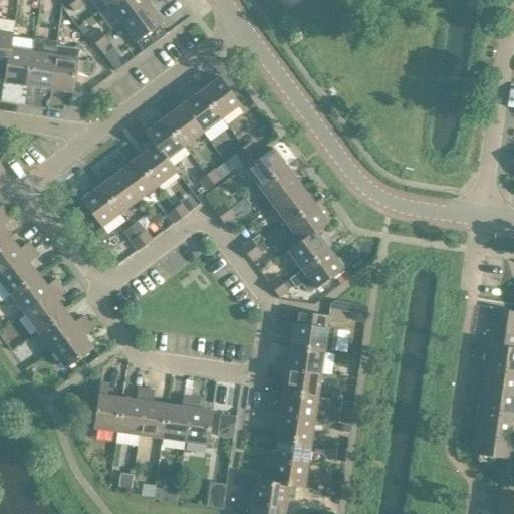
[(84,5),(79,0),(74,0),(68,5),(74,12),(84,5)]
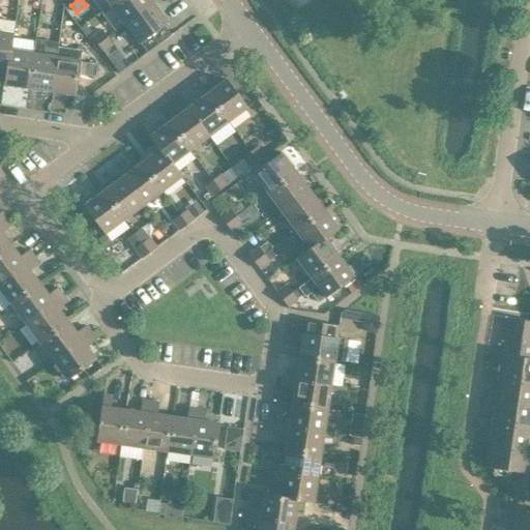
[(152,3),(149,0),(116,0),(111,4),(124,24),(152,3)]
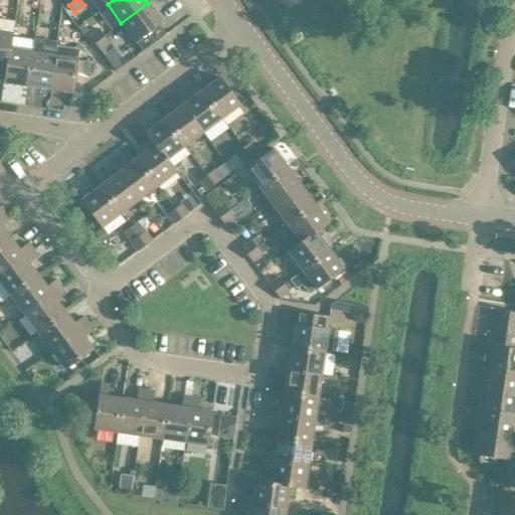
[(148,3),(121,23),(135,42),(159,24),(162,22),(148,3)]
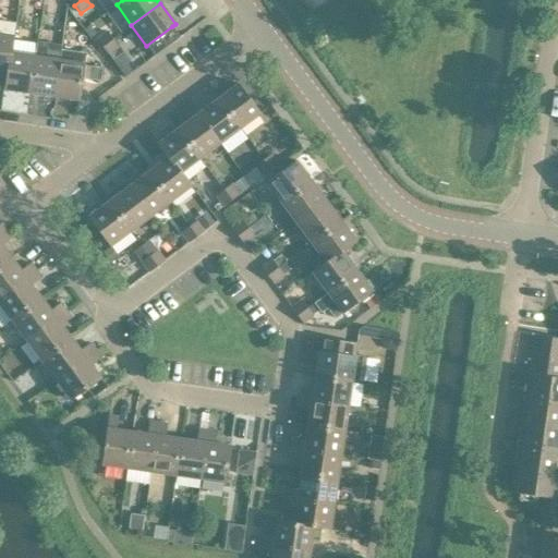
[(0,70),(5,72),(8,72),(10,52),(11,52),(15,26),(0,24),(0,70)]
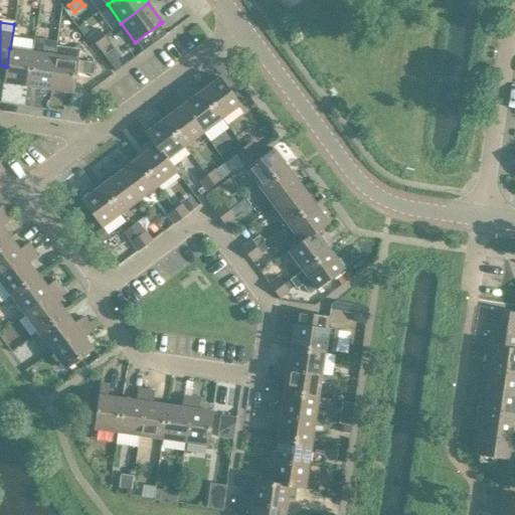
[(159,24),(135,42),(142,51),(166,33),(159,24)]
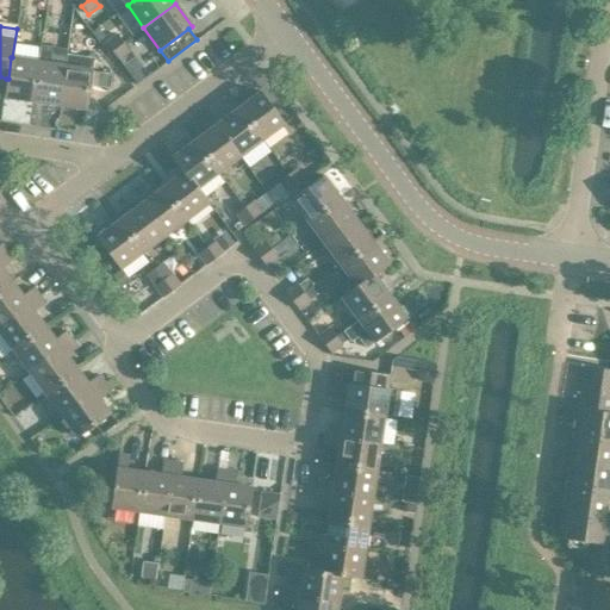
[(112,51),(123,42),(116,33),(105,42),(118,61),(118,60),(112,51)]
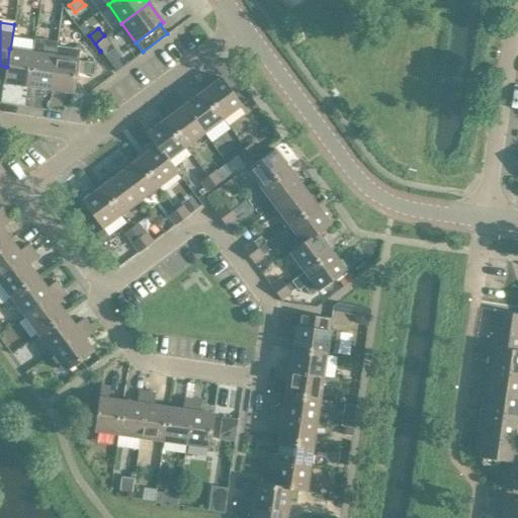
[(110,44),(104,35),(95,44),(100,51),(110,44)]
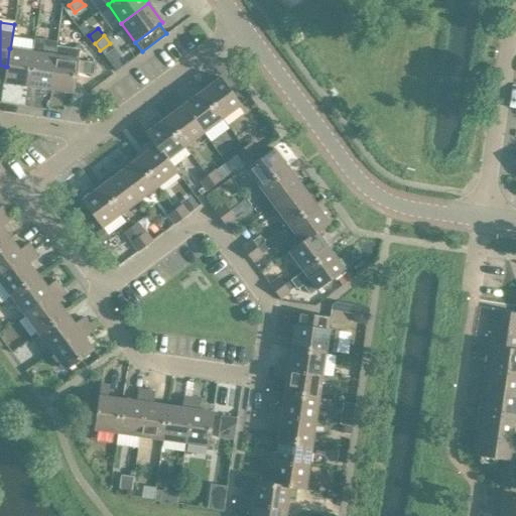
[(32,51),(27,85),(49,89),(54,55),(41,53),(43,39),(34,38),(32,51)]
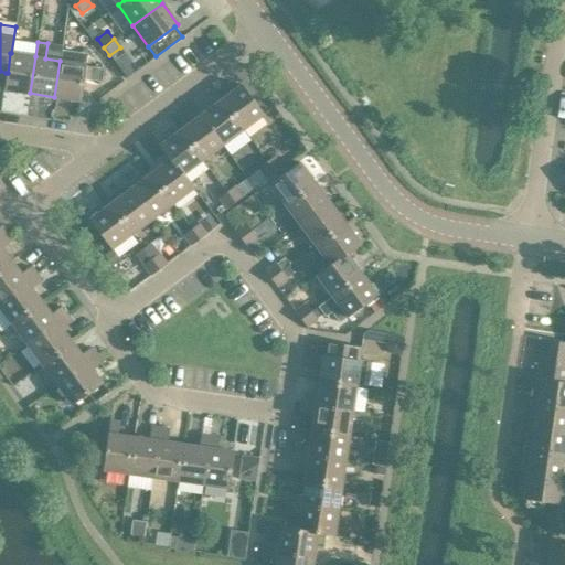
[(8,73),(6,73),(3,89),(30,93),(35,56),(11,53),(10,53),(8,73)]
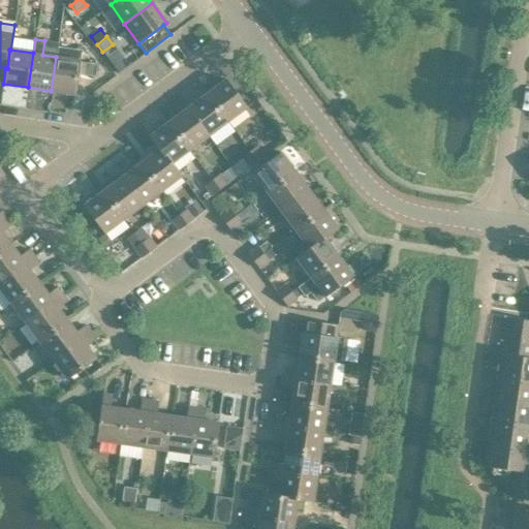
[(80,60),(56,57),(51,91),(75,94),(79,73),(95,76),(96,64),(80,61),(80,60)]
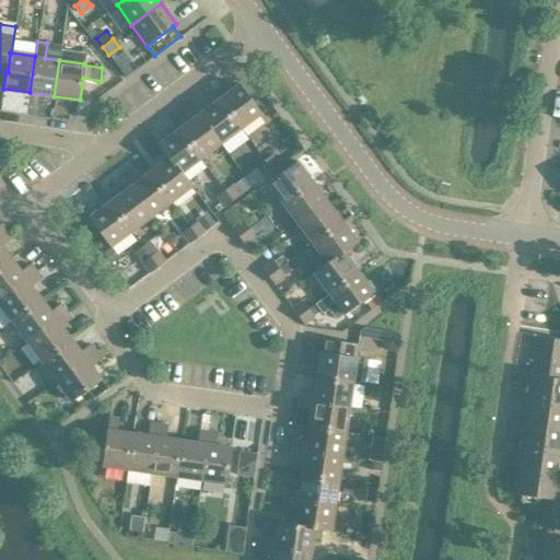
[(238,83),(219,98),(240,128),(260,113),(238,83)]
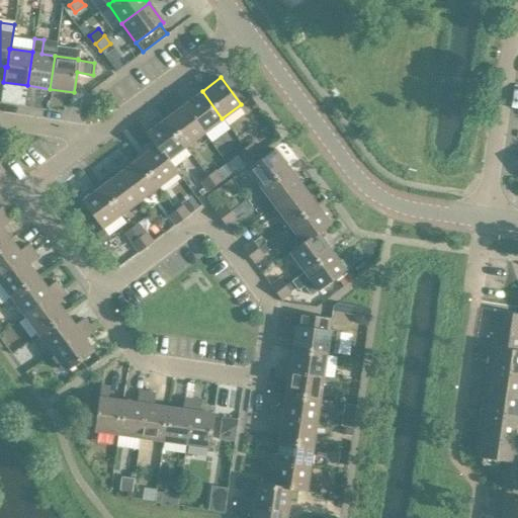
[(222,118),(202,91),(183,105),(203,133),(222,118)]
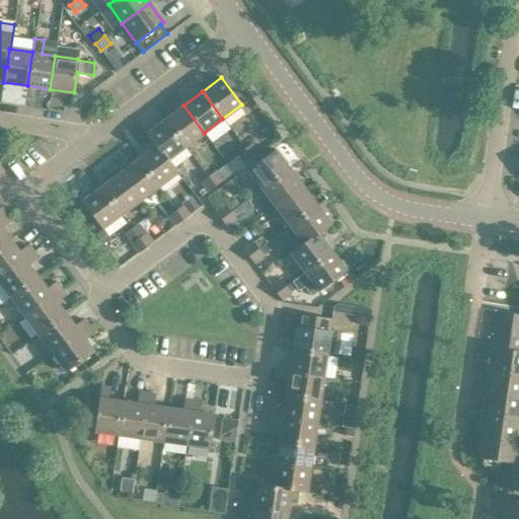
[(204,133),(183,105),(165,120),(186,146),(204,133)]
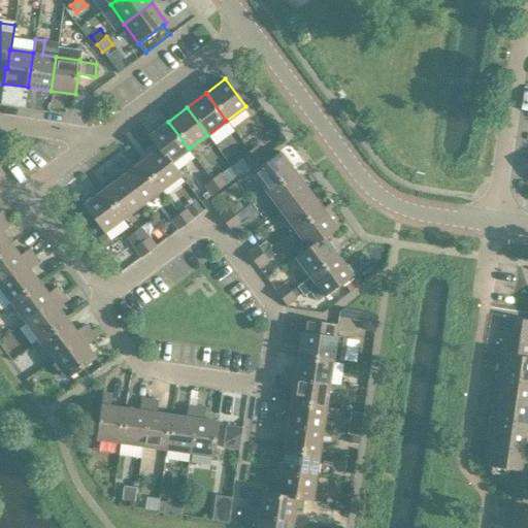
[(189,149),(168,122),(149,136),(158,149),(159,149),(170,163),(171,162),(189,149)]
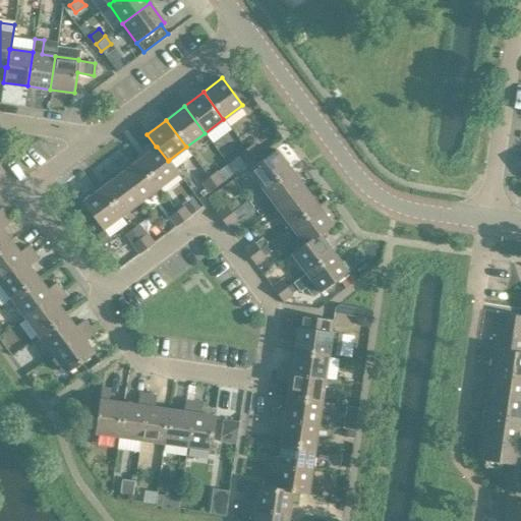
[(245,149),(255,162),(264,156),(253,142),(245,149)]
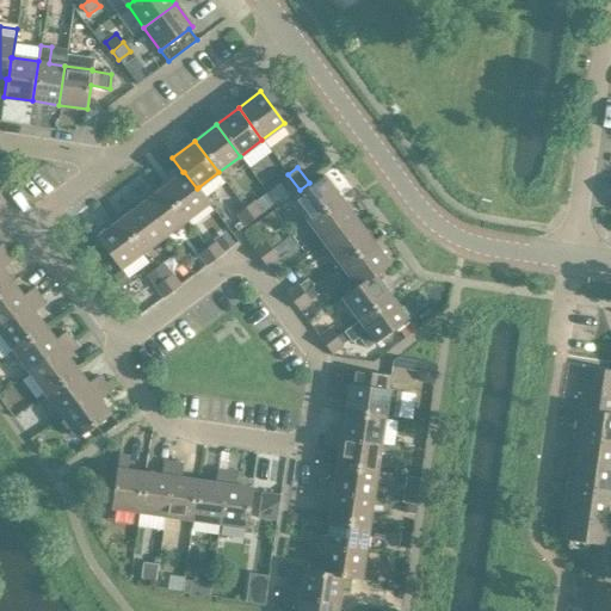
[(183,172),(162,187),(186,220),(209,203),(198,187),(197,189),(184,172),(183,172)]
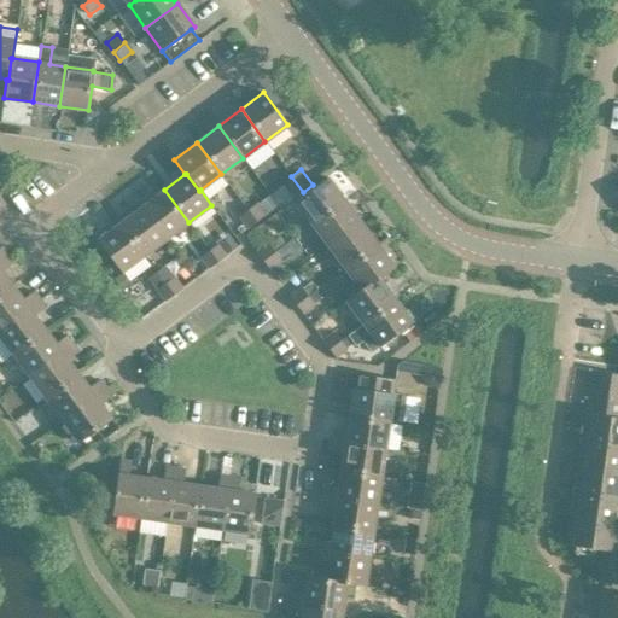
[(303,192),(291,176),(281,184),(293,199),(303,192)]
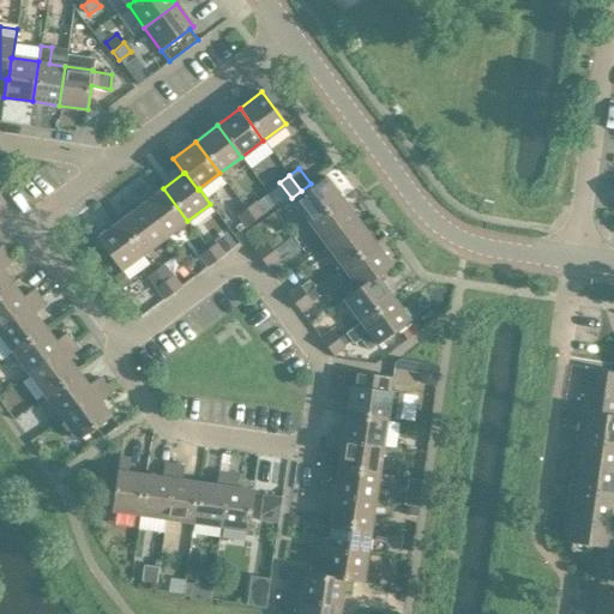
[(309,223),(342,199),(325,176),(293,200),(309,223)]
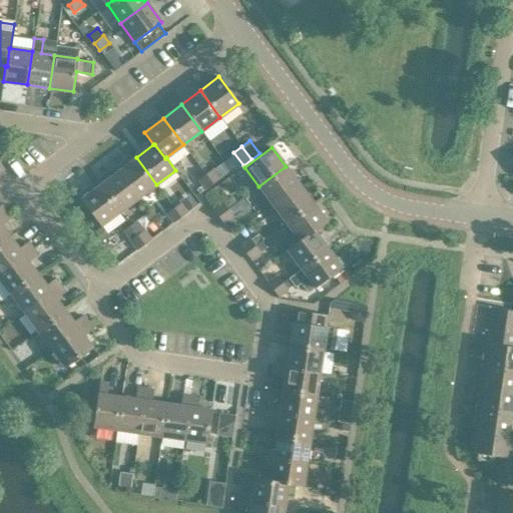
[(156,184),(136,157),(118,171),(137,198),(156,184)]
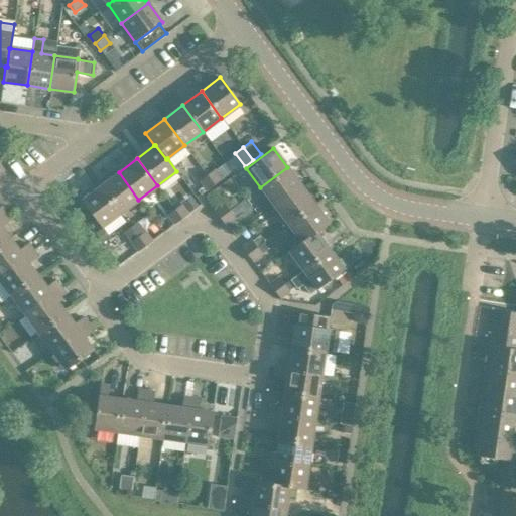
[(287,167),(260,187),(274,206),(300,185),(287,167)]
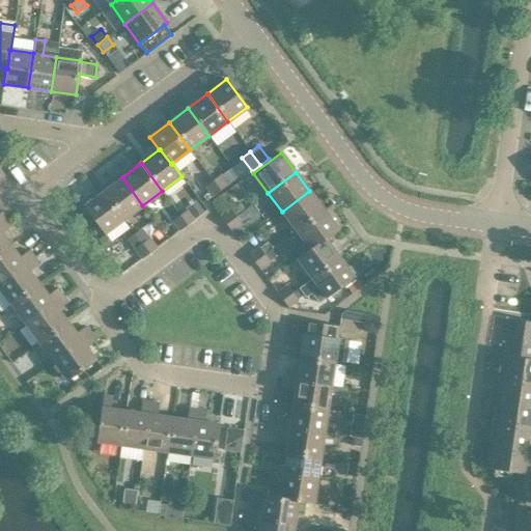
[(220,174),(213,180),(220,190),(228,185),(220,174)]
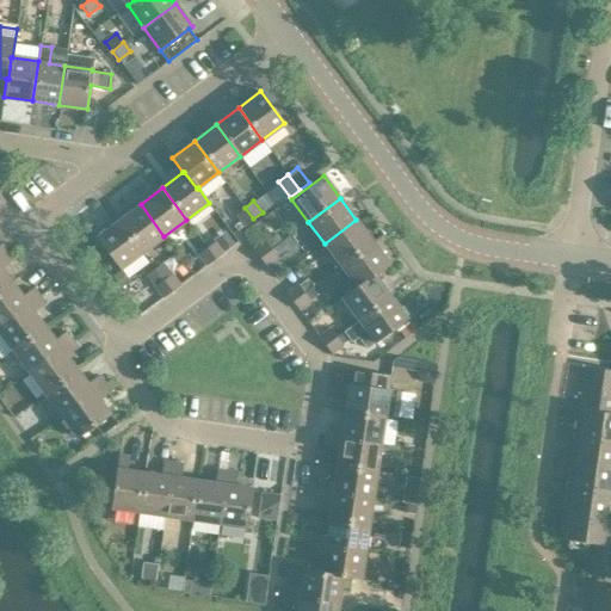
[(164,236),(141,204),(118,221),(142,252),(164,236)]
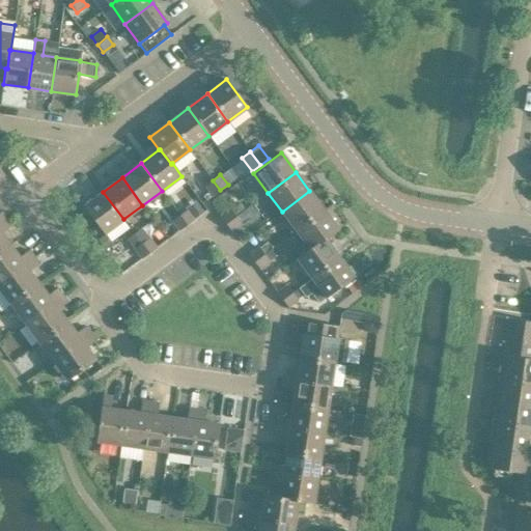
[(220,190),(213,180),(204,186),(212,196),(220,190)]
